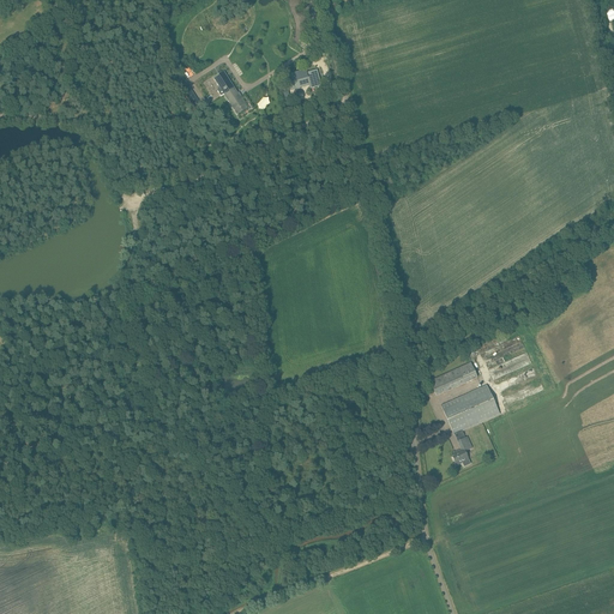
[(247,108),(223,71),(214,78),(221,89),(217,91),(221,96),(224,95),(238,115),(247,108)]
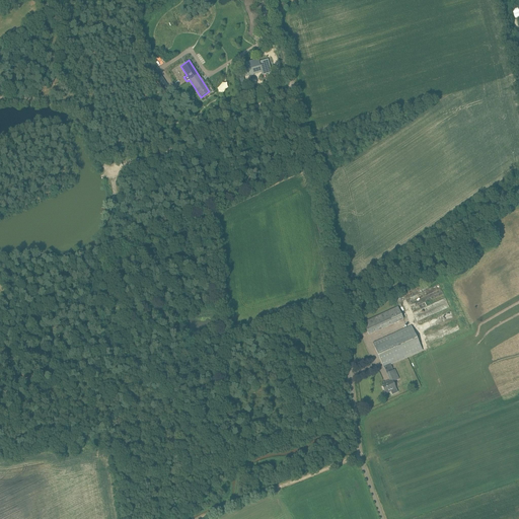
[(247,65),(235,68),(237,75),(245,73),(246,78),(250,77),(250,74),(253,73),(255,79),(261,77),(256,66),(248,68),(247,65)]
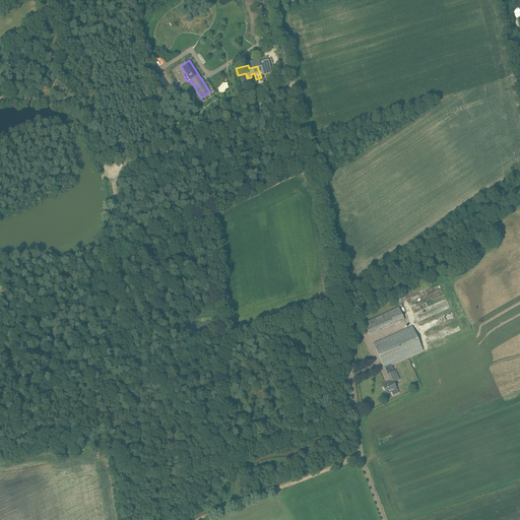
[(155,66),(150,69),(164,90),(170,87),(155,66)]
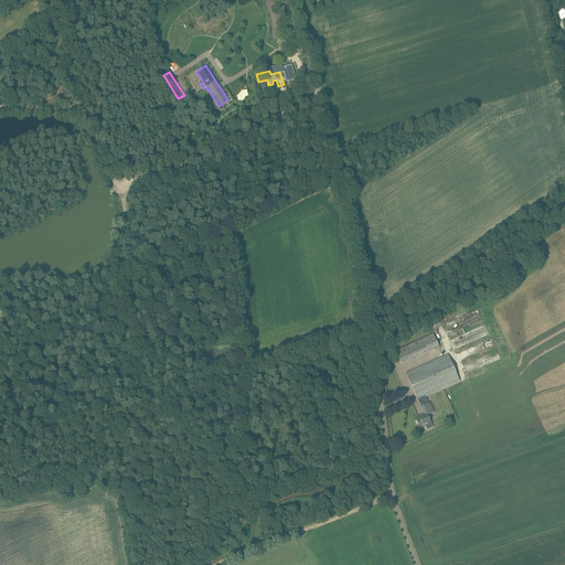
[(481,321),(459,329),(461,333),(464,332),(467,342),(489,334),(484,323),(483,324),(481,321)]
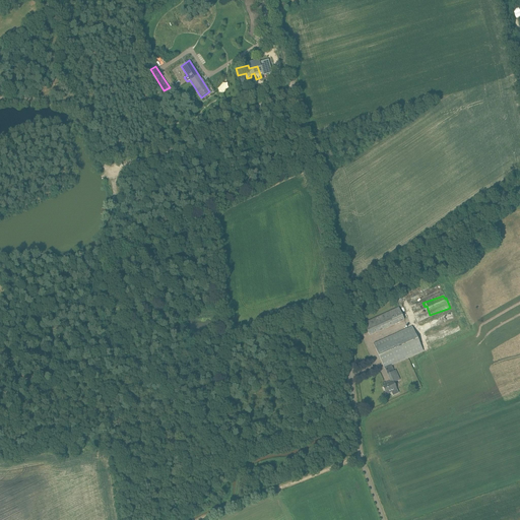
[(398,308),(364,323),(370,335),(404,320),(398,308)]
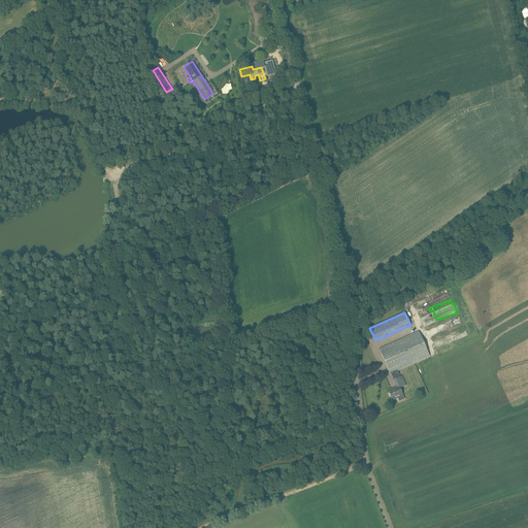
[(380,350),(391,374),(430,356),(419,331),(380,350)]
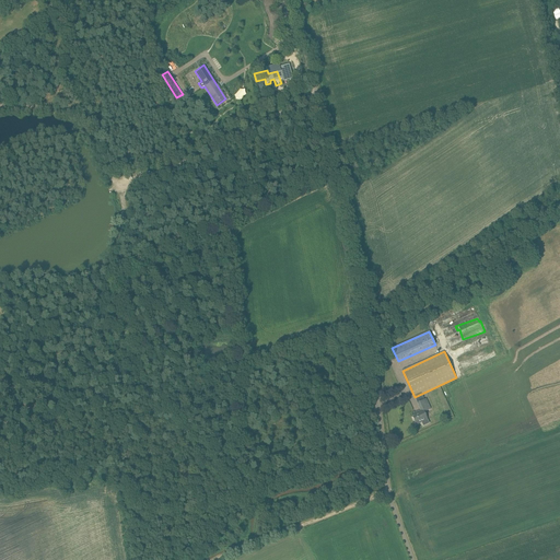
[(412,417),(416,424),(428,419),(424,412),(431,409),(426,399),(419,401),(422,409),(415,413),(416,416),(412,417)]
